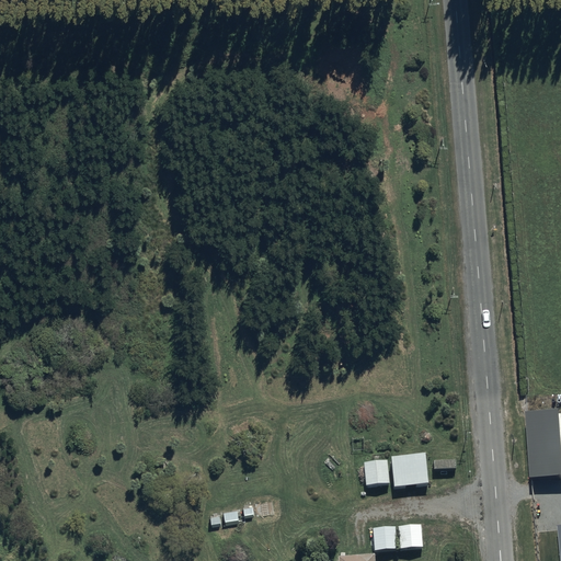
[(560,448),(558,410),(526,413),(531,480),(560,478),(560,448)]
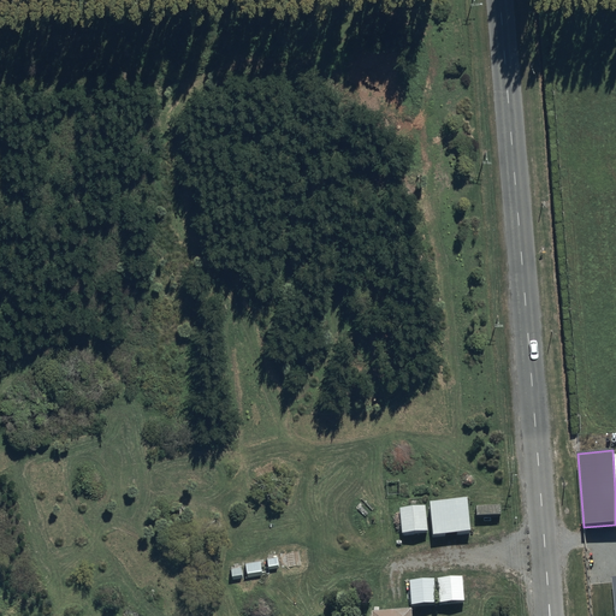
[(466,502),(428,505),(432,539),(469,534),(466,502)]
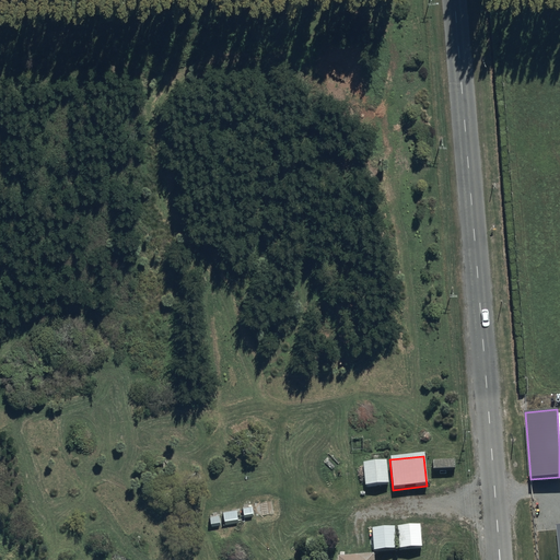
[(454,459),(431,459),(431,468),(454,468),(454,459)]
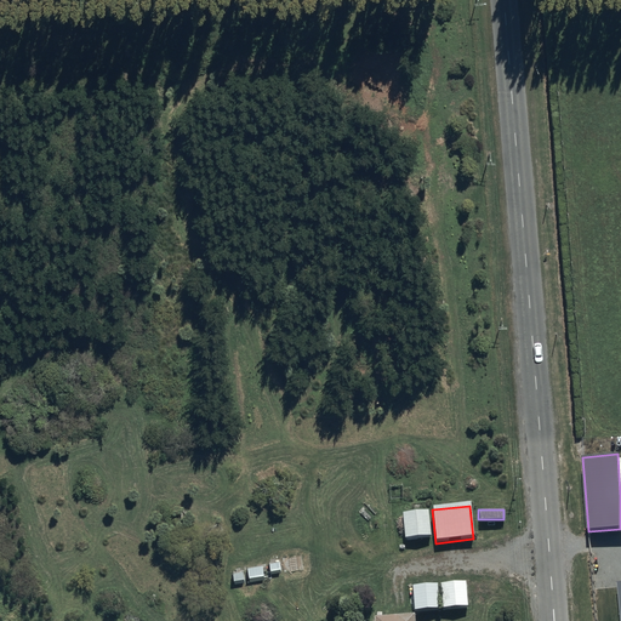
[(428,512),(402,514),(404,540),(429,537),(428,512)]
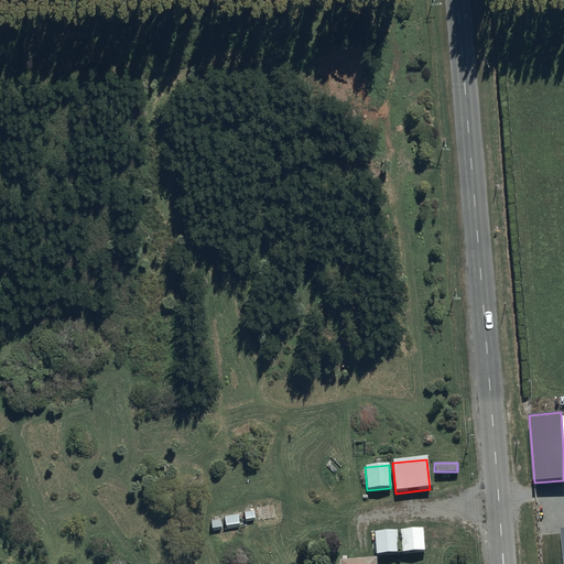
[(225,513),(226,523),(239,522),(238,511),(225,513)]
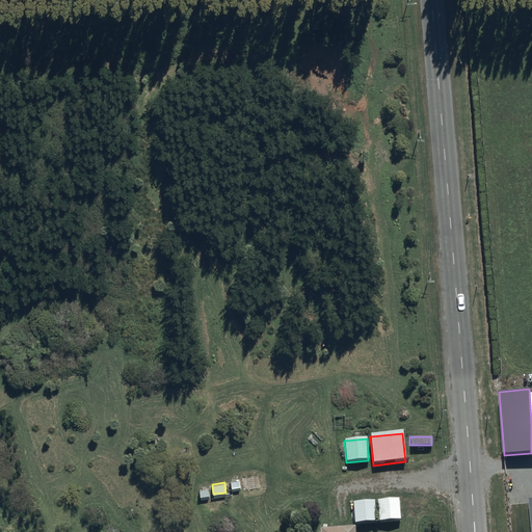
[(399,498),(376,499),(377,520),(400,519),(399,498)]
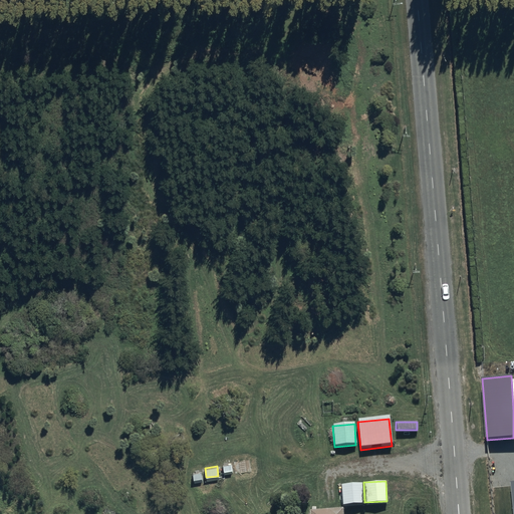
[(361,483),(340,484),(341,504),(362,503),(361,483)]
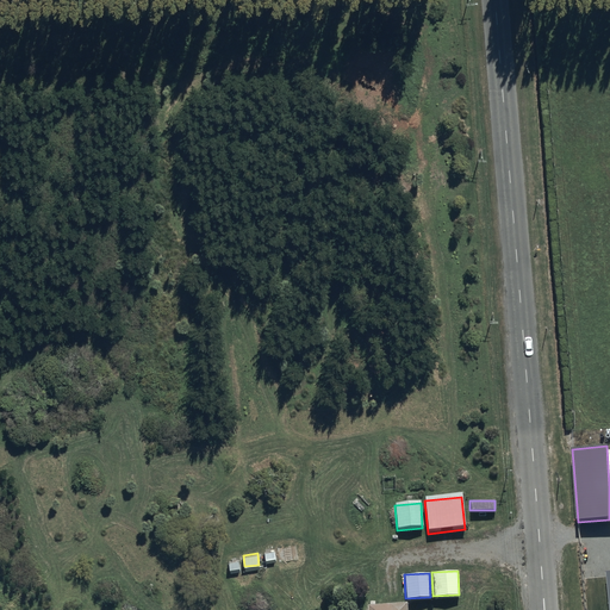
All buildings are outlined.
